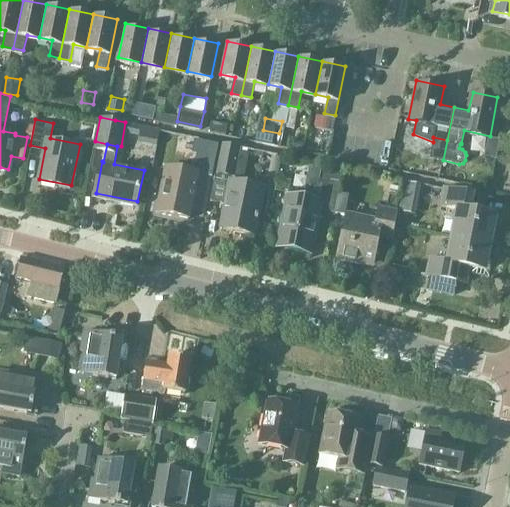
[(256,233),(266,186),(243,182),(249,151),(222,146),(217,170),(215,179),(231,182),(222,226),(256,233)]
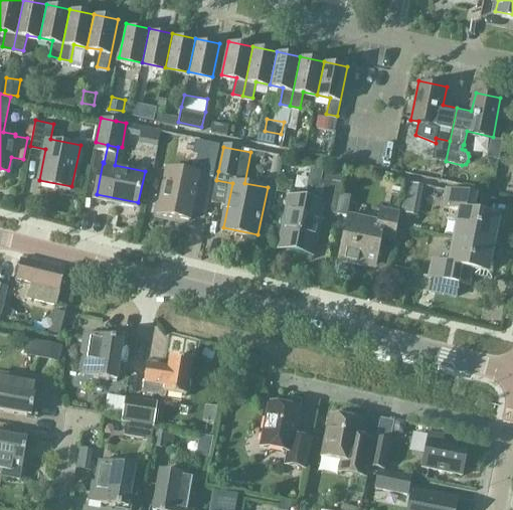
[(209,191),(214,167),(201,164),(199,171),(167,164),(158,208),(191,215),(197,188),(209,191)]
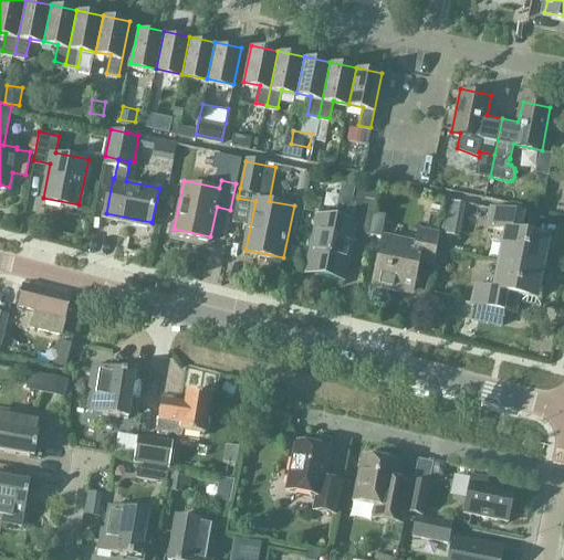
[(369,231),(376,198),(356,194),(352,219),(319,212),(307,268),(344,276),(354,228),(369,231)]
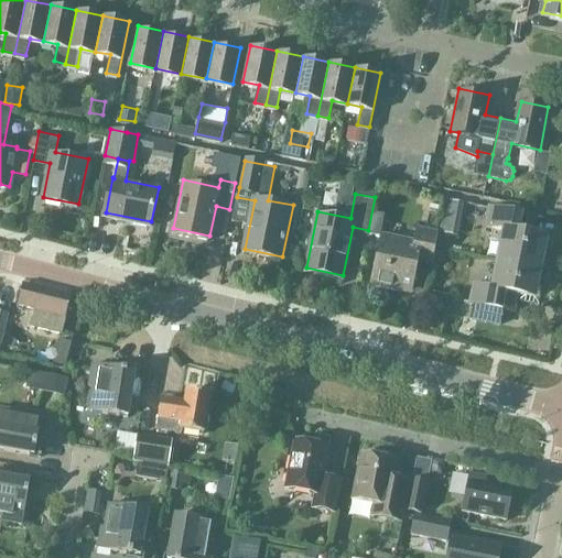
[(486,221),(486,225),(493,226),(490,237),(501,239),(499,254),(542,263),(549,234),(530,230),(533,214),(490,205),(486,221)]
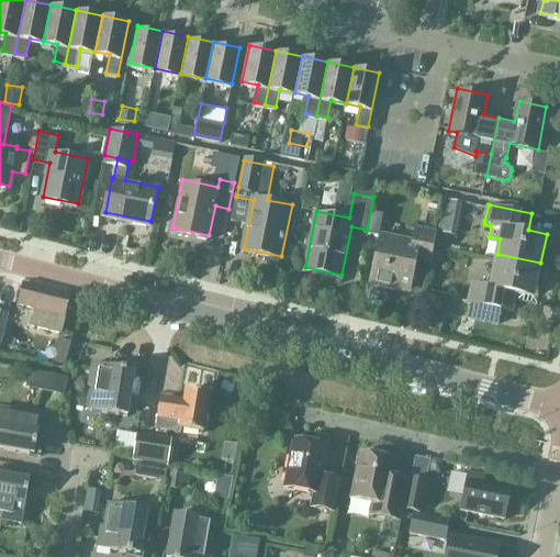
[(213,221),(209,265),(222,267),(227,223),(213,221)]
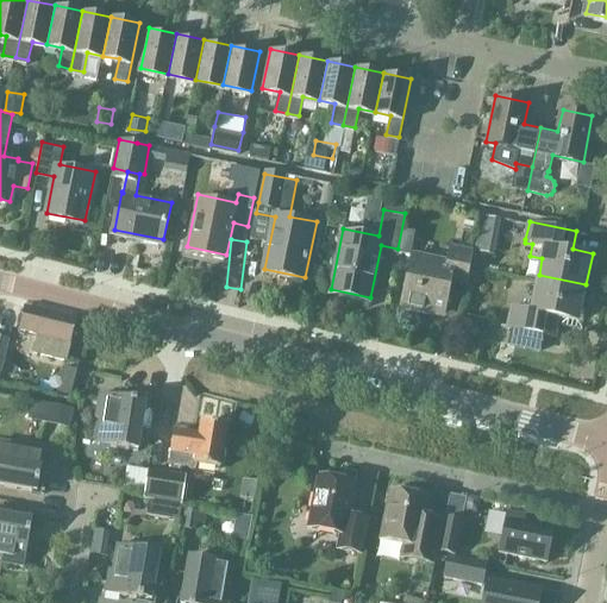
[(464,282),(473,247),(451,243),(449,258),(411,251),(400,303),(432,311),(433,306),(445,308),(451,280),(464,282)]
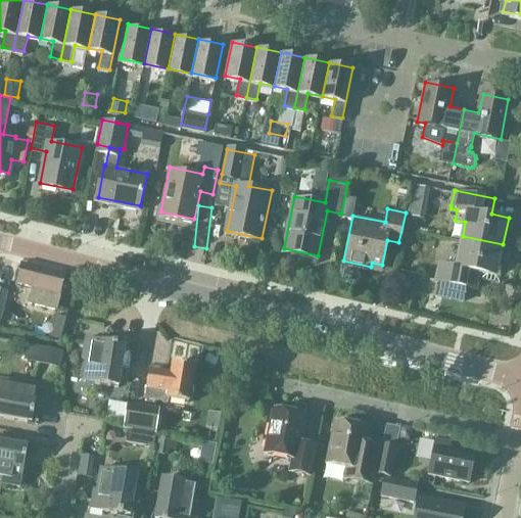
[(440,260),(437,277),(439,277),(468,283),(477,285),(479,275),(499,279),(502,262),(499,261),(503,244),(463,236),(459,252),(448,250),(446,261),(440,260)]
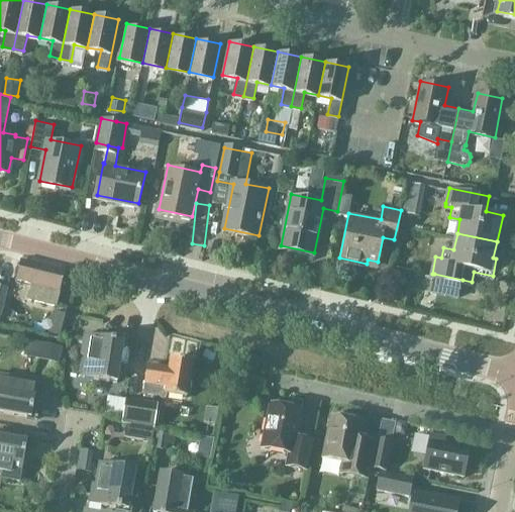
[(63,267),(43,263),(20,258),(16,277),(31,280),(28,295),(57,300),(63,267)]
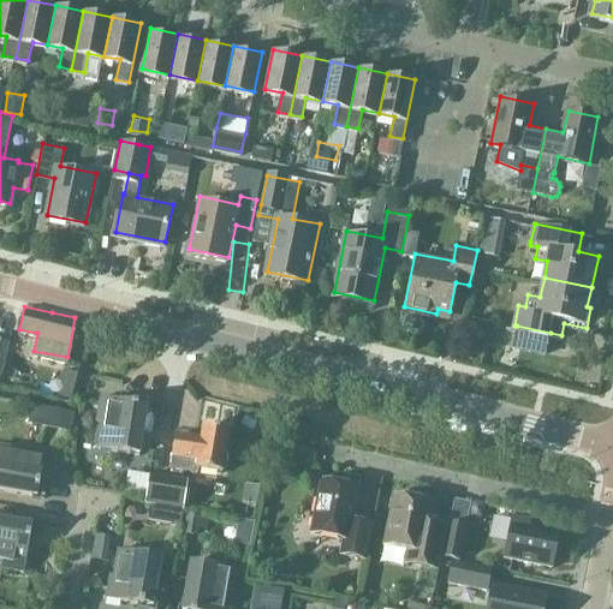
[(10,339),(0,336),(0,371),(3,372),(10,339)]
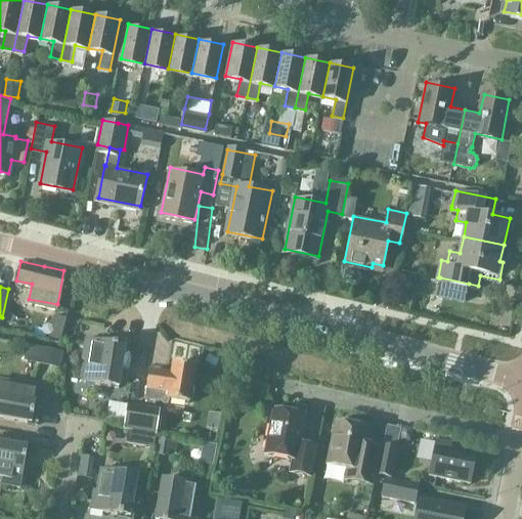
[(125,342),(87,336),(84,355),(87,356),(83,378),(120,384),(128,336),(126,336),(125,342)]
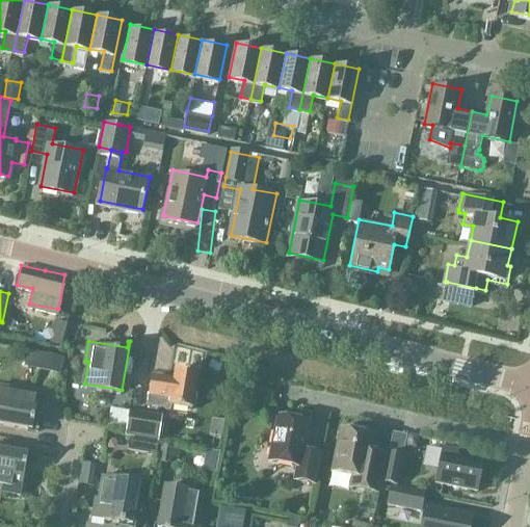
[(28,346),(25,362),(61,370),(64,353),(28,346)]
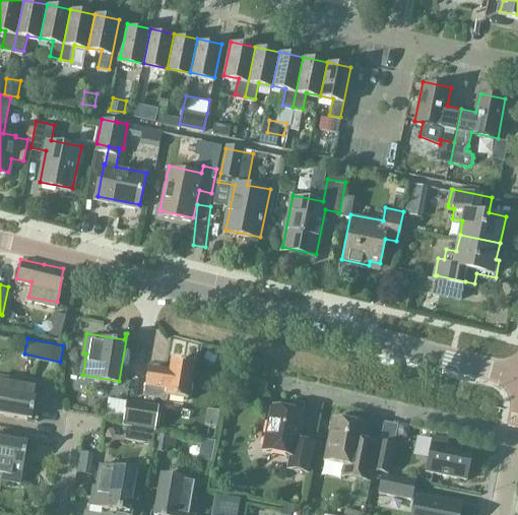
[(148,365),(146,378),(143,394),(168,397),(169,392),(187,395),(193,361),(173,358),(171,369),(148,365)]
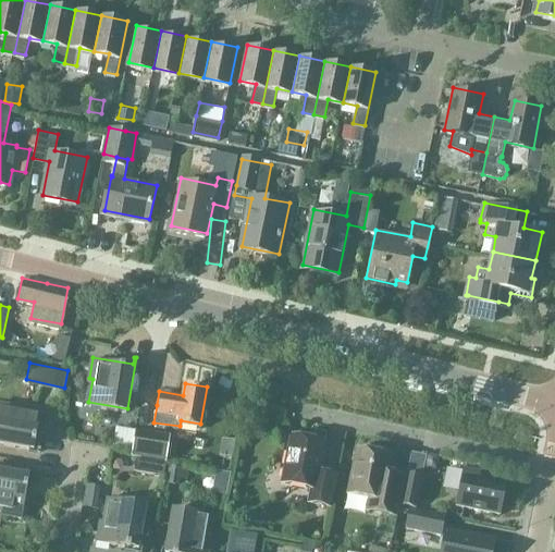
[(20,402),(0,399),(0,441),(35,448),(41,403),(20,400),(20,402)]
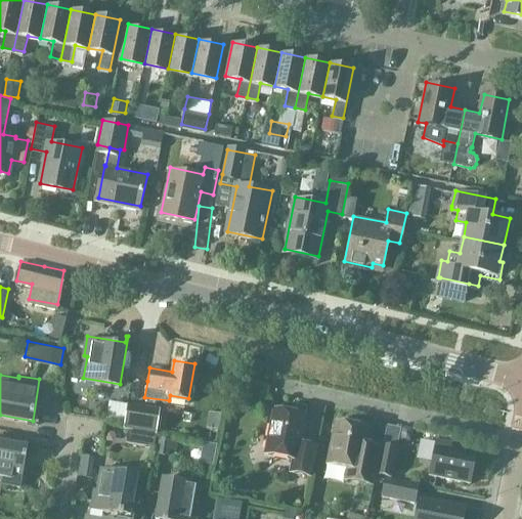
[(125,426),(129,427),(157,431),(160,411),(141,407),(142,403),(129,401),(125,426)]
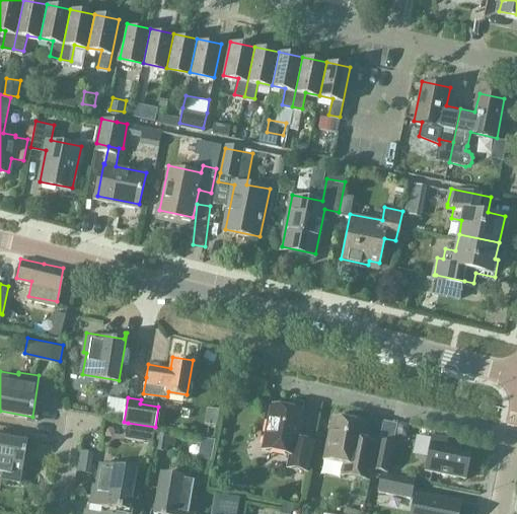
[(308,468),(314,439),(297,436),(303,409),(272,401),(263,446),(291,451),(288,464),(308,468)]
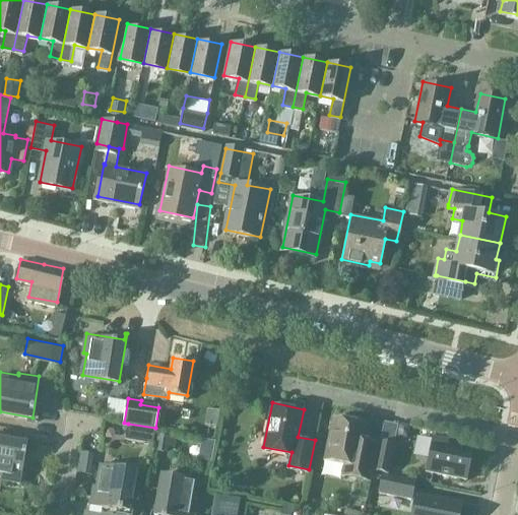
[(372,478),(378,451),(362,448),(368,422),(334,414),(325,459),(359,465),(357,475),(372,478)]
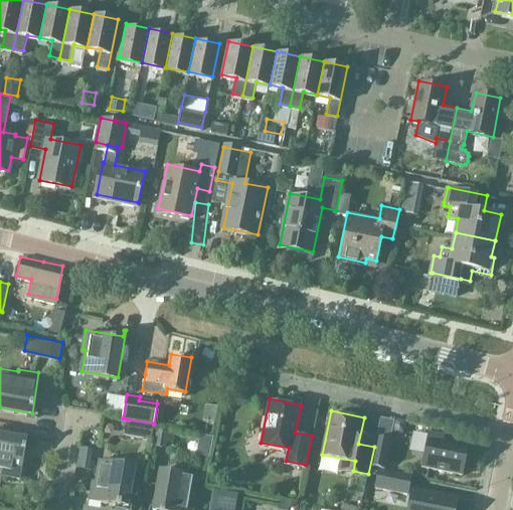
[(152,437),(154,423),(127,419),(125,432),(152,437)]
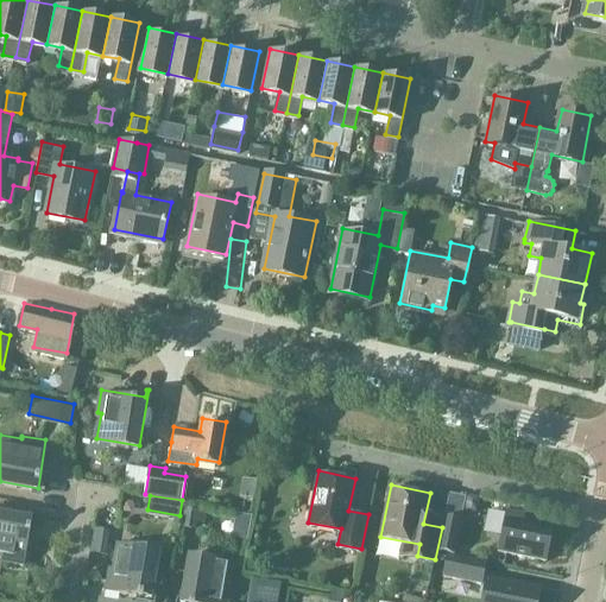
[(208,507),(184,504),(182,524),(197,526),(199,518),(206,519),(208,507)]
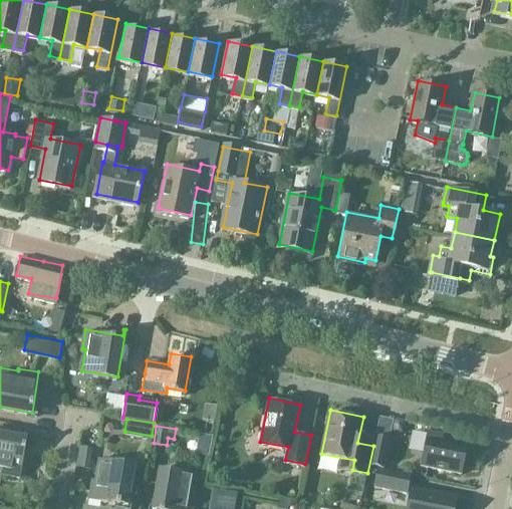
[(28,434),(0,429),(0,469),(1,469),(0,472),(20,476),(28,434)]
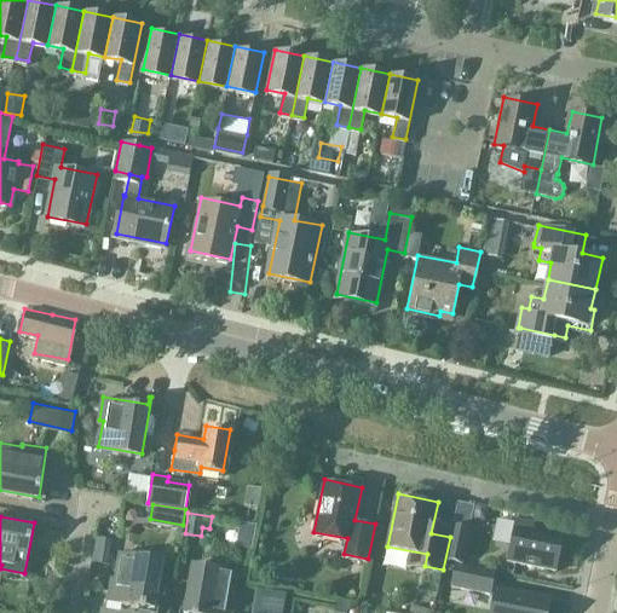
[(564,548),(565,543),(561,538),(563,535),(532,528),(534,520),(517,516),(508,559),(557,567),(559,553),(564,548)]
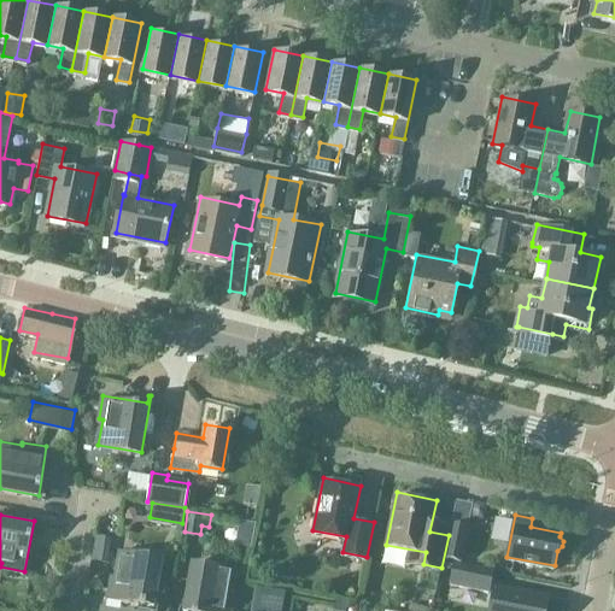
[(463,556),(469,523),(454,521),(446,552),(463,556)]
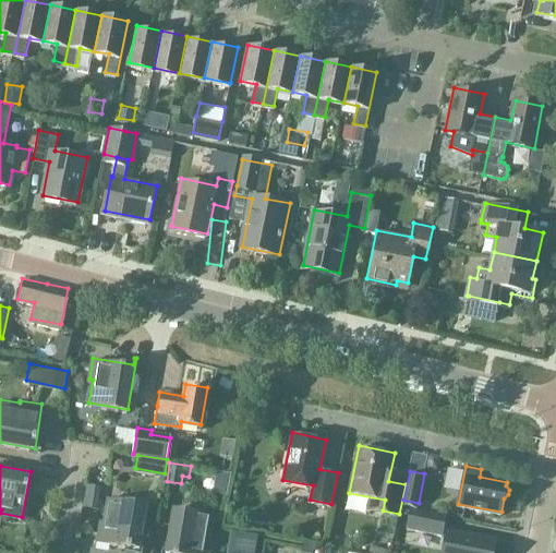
[(100,518),(97,540),(137,547),(135,552),(139,552),(147,503),(108,495),(104,519),(100,518)]
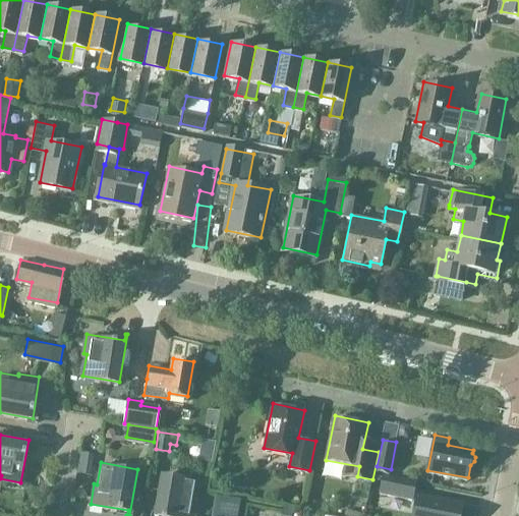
[(412,496),(416,478),(385,471),(381,489),(412,496)]
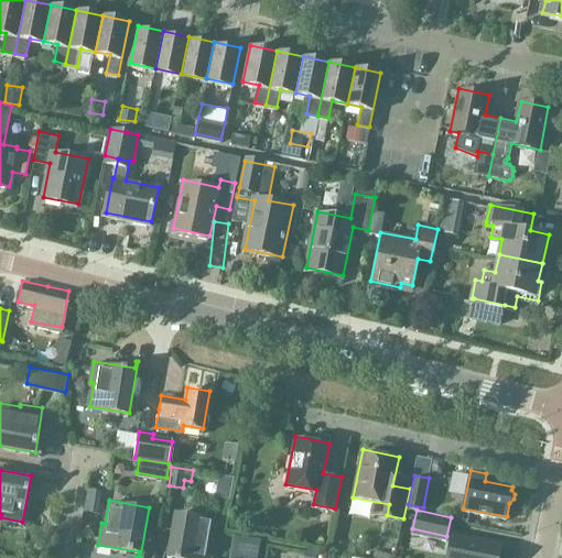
[(169,557),(170,557),(175,557),(211,557),(214,543),(211,542),(215,518),(175,512),(166,557),(169,557)]
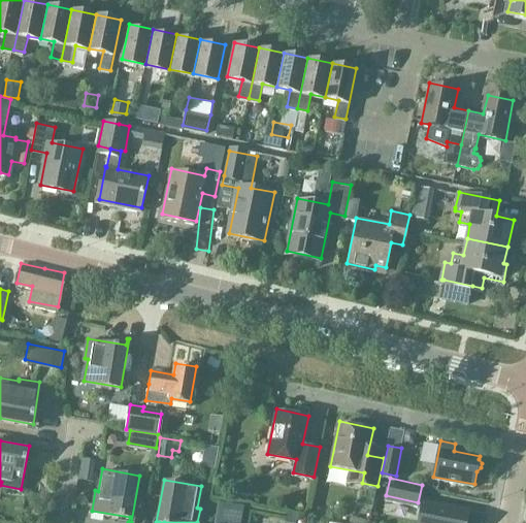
[(467,522),(470,508),(424,498),(419,522),(467,522)]
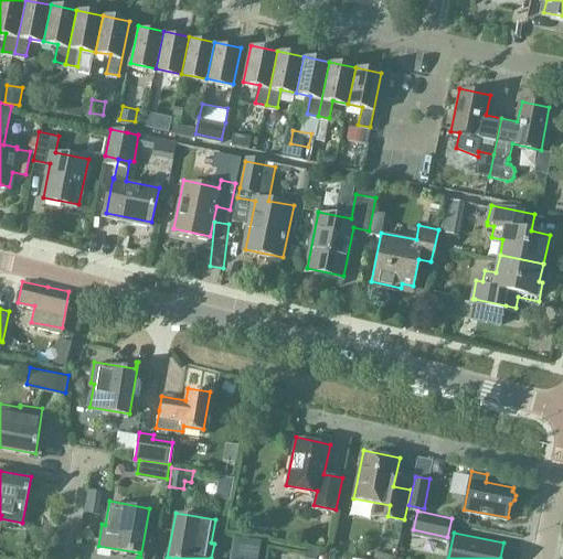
[(258,558),(263,539),(238,535),(234,558),(258,558)]
